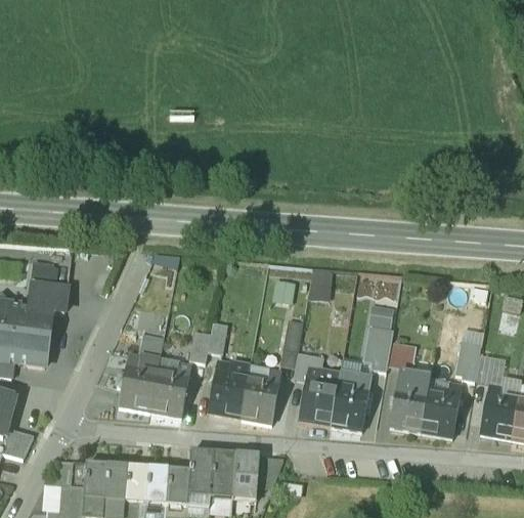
[(333,298),(335,267),(313,266),(311,298),(333,298)]
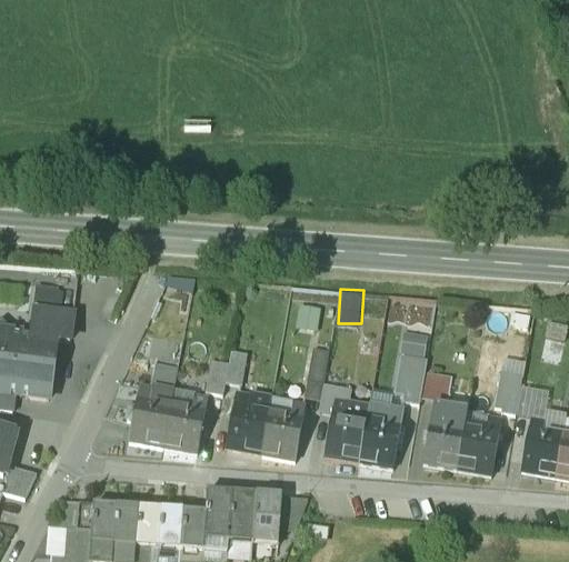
[(302,302),(299,323),(319,327),(322,304),(302,302)]
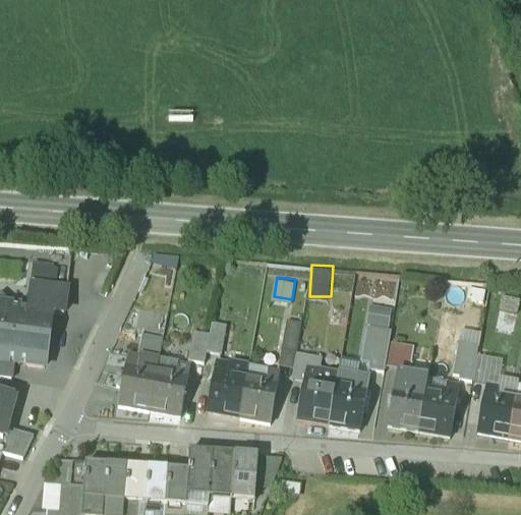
[(31,284),(27,305),(47,308),(47,309),(63,311),(66,289),(31,284)]
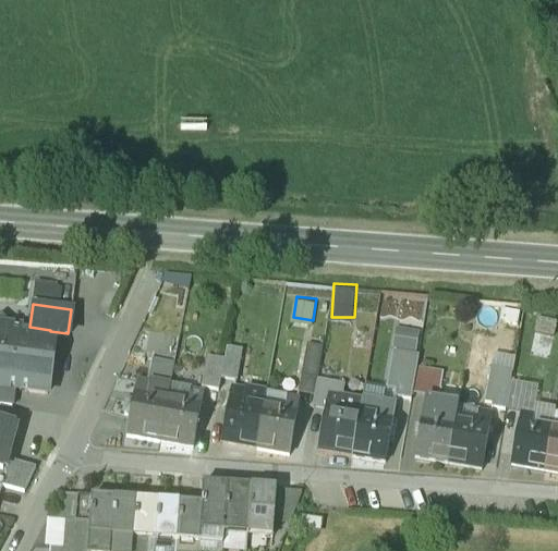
[(29,327),(9,325),(1,315),(0,315),(0,383),(14,386),(47,390),(49,369),(46,368),(50,331),(50,330),(29,327)]
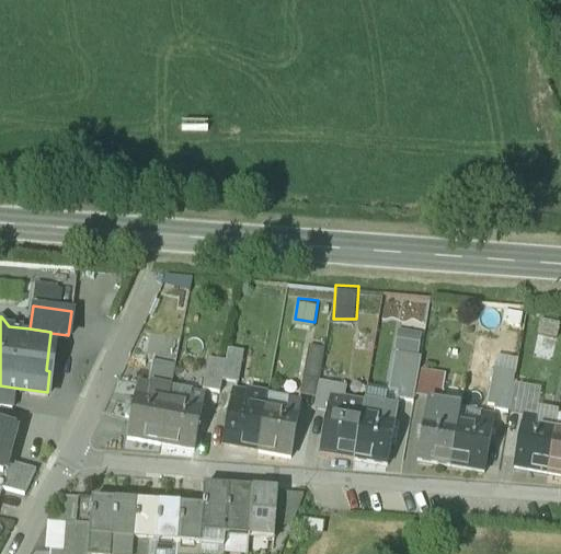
[(308,343),(299,393),(316,395),(318,379),(324,346),(308,343)]
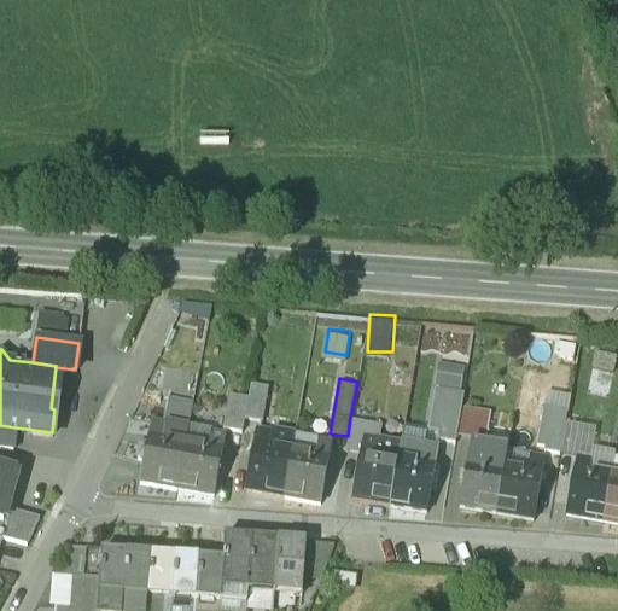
[(248,396),(243,415),(260,419),(268,385),(250,382),(248,396)]
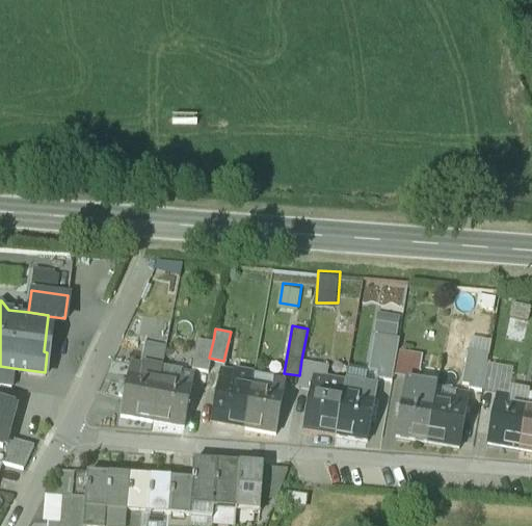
[(374,336),(367,370),(376,372),(375,378),(391,382),(392,374),(396,349),(398,340),(374,336)]
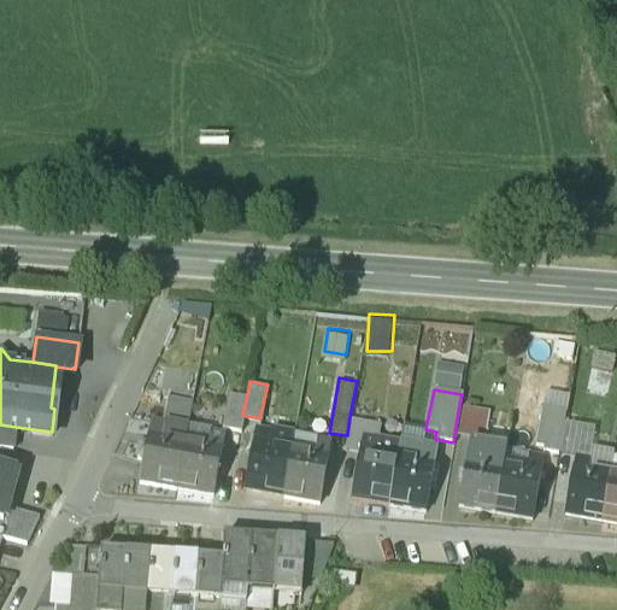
[(228,392),(223,426),(240,429),(242,415),(247,396),(228,392)]
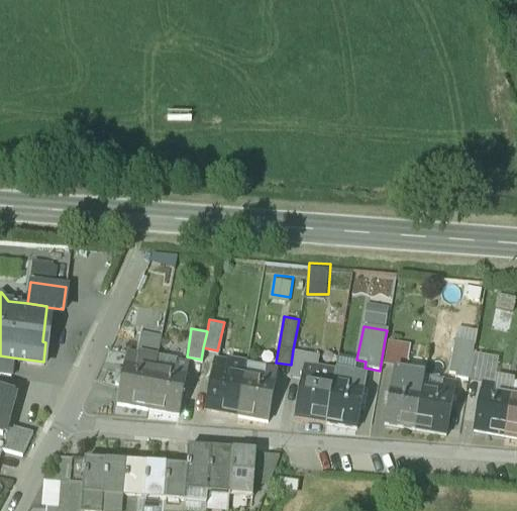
[(385,339),(381,364),(405,368),(410,343),(385,339)]
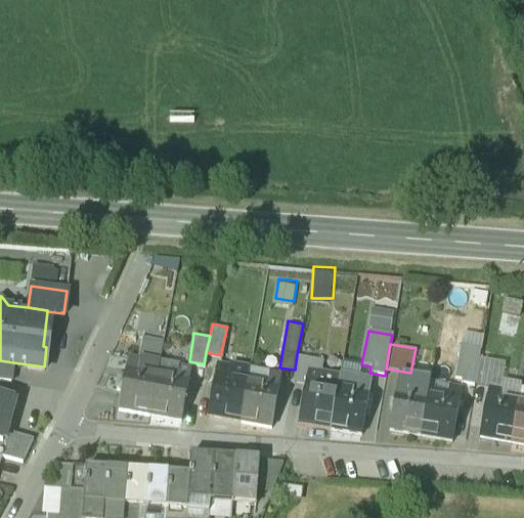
[(461,346),(454,377),(463,378),(463,381),(475,384),(481,349),(461,346)]
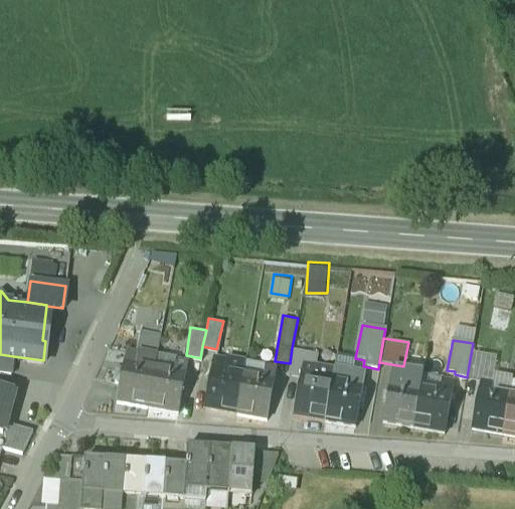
[(316,354),(292,348),(290,363),(288,373),(302,374),(304,363),(314,365),(316,354)]
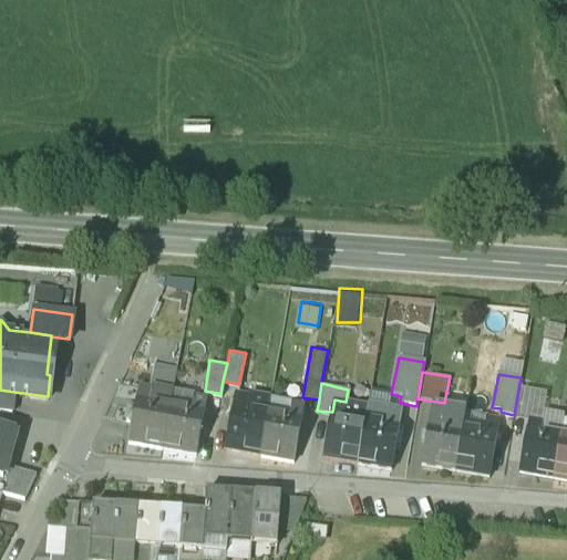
[(151,385),(148,400),(136,397),(129,438),(162,445),(172,390),(151,385)]
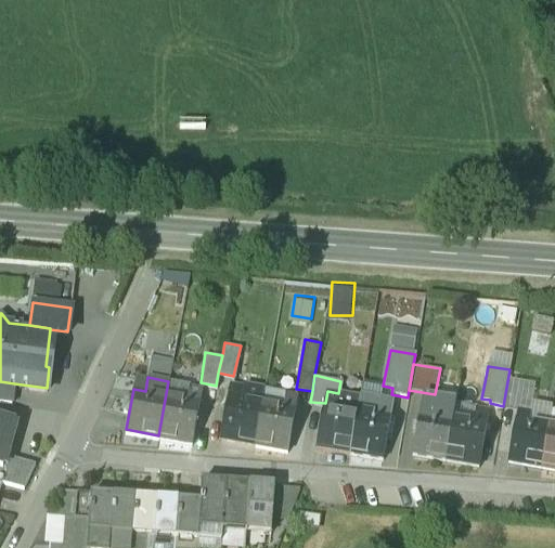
[(14,383),(0,381),(0,399),(12,401),(14,383)]
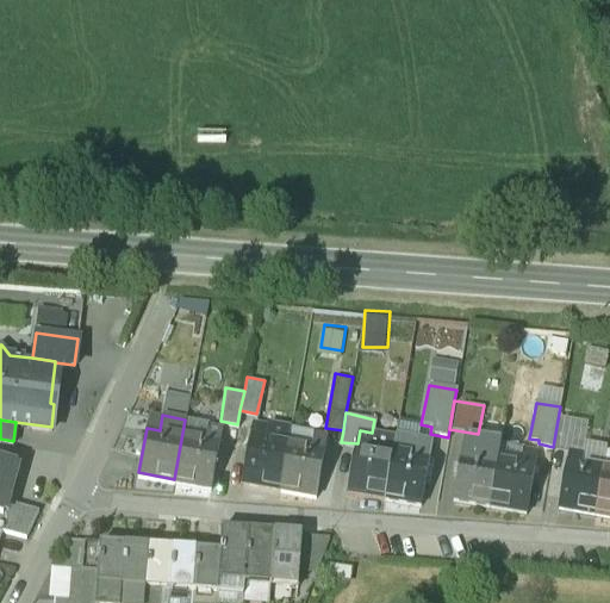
[(207,423),(185,420),(174,479),(210,486),(218,441),(204,439),(207,423)]
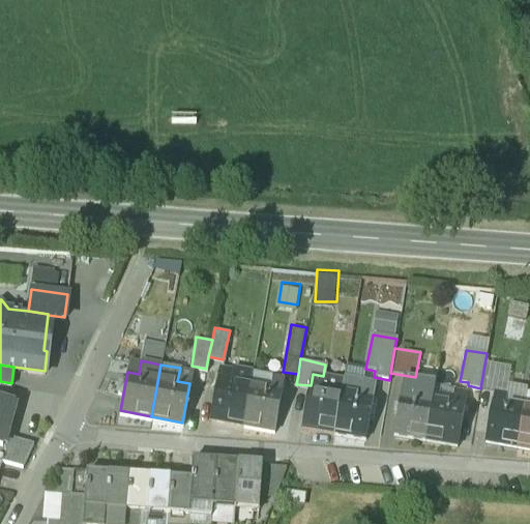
[(284,377),(253,372),(249,385),(242,424),(273,430),(284,377)]
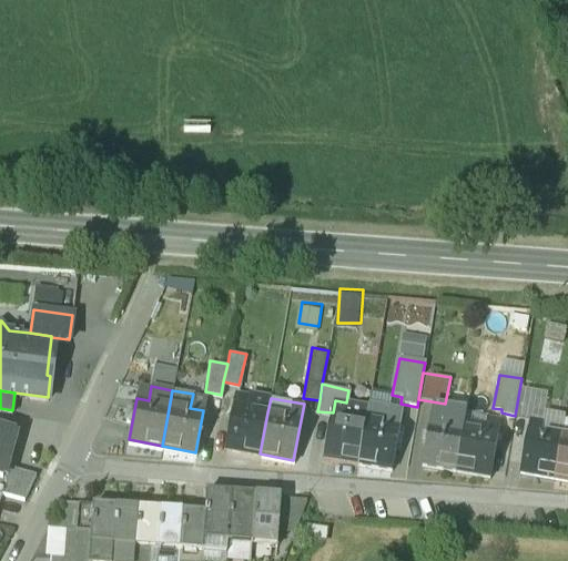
[(346,403),(335,400),(333,412),(324,456),(358,461),(368,406),(346,403)]
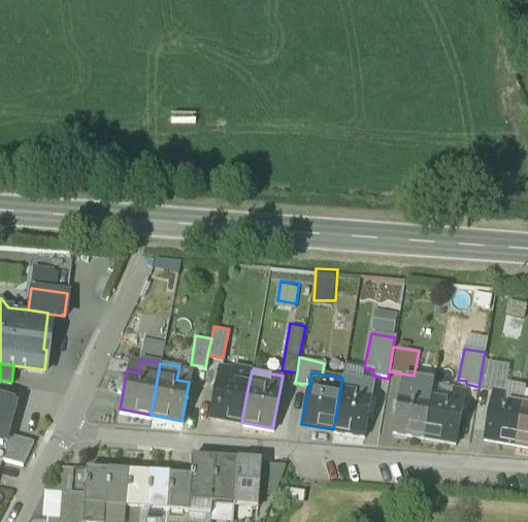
[(433,381),(405,377),(402,392),(400,391),(392,431),(424,436),(433,385),(433,381)]
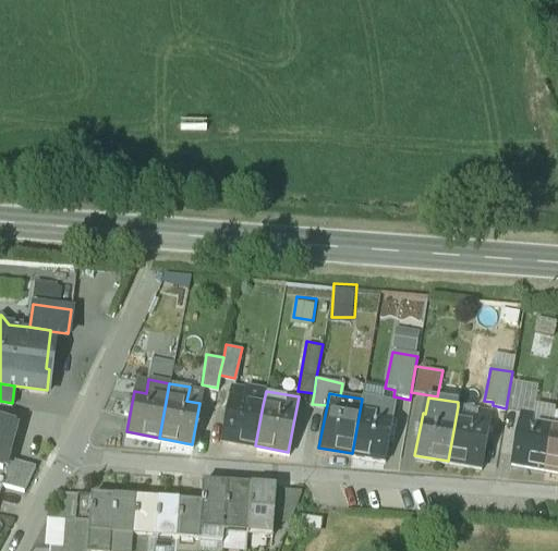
[(263,405),(229,399),(222,440),(255,445),(263,405)]
